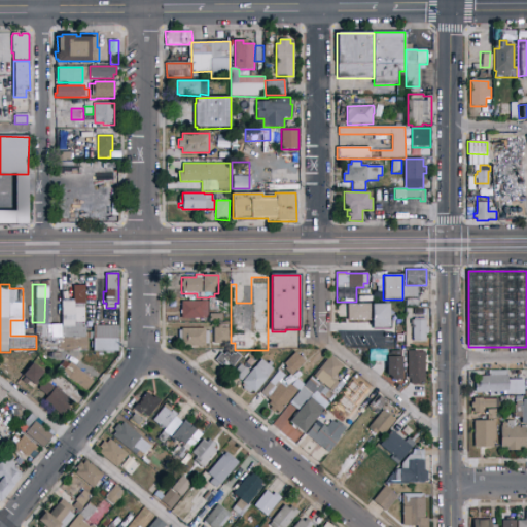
[(86,351),(36,351),(36,325),(62,325),(62,300),(73,300),(73,285),(85,285),(85,334),(90,334),(90,332),(93,332),(93,339),(90,339),(90,340),(88,340),(88,349),(86,349),(86,351)]
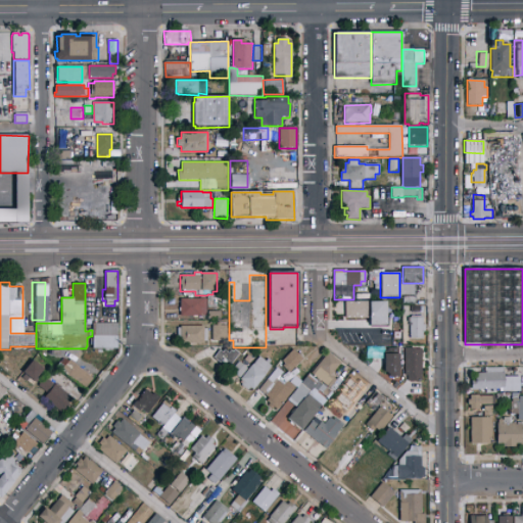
[(400,284),(415,284),(415,296),(400,296),(400,284)]
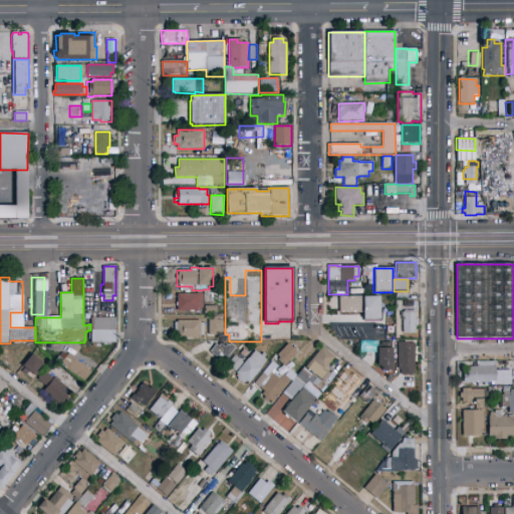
[(204,303),(204,290),(217,290),(217,289),(224,289),(224,300),(217,300),(217,303),(204,303)]
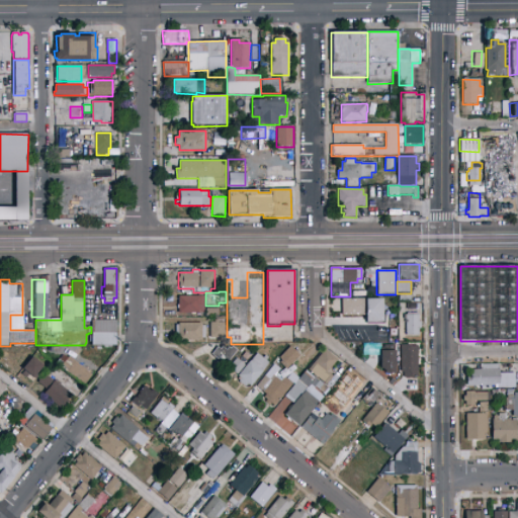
[(204,314),(196,314),(196,315),(191,315),(191,314),(178,314),(178,296),(204,296),(204,314)]
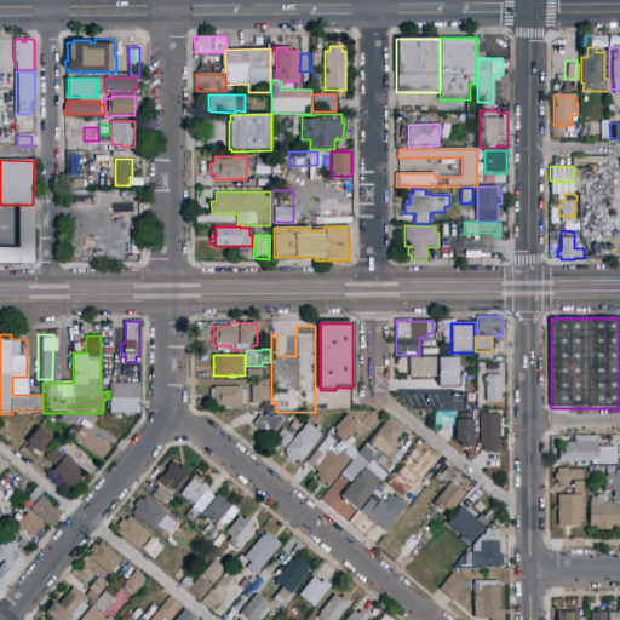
[(458,385),(437,386),(437,378),(409,378),(408,357),(458,357),(458,385)]
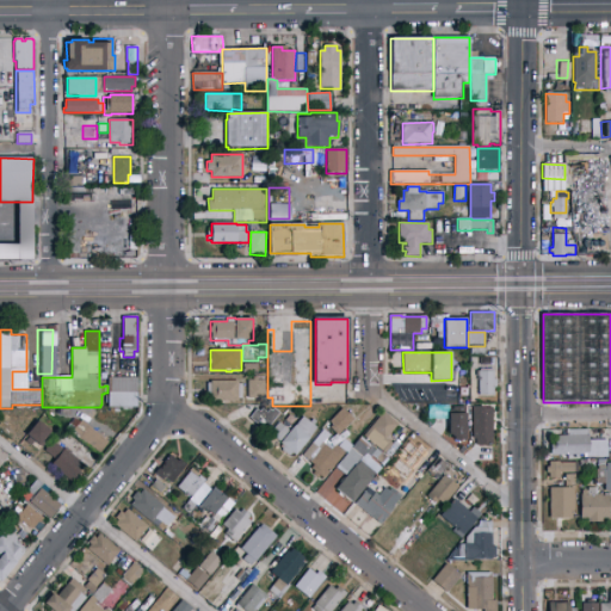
[(244,364),(258,364),(258,374),(244,374),(244,364)]
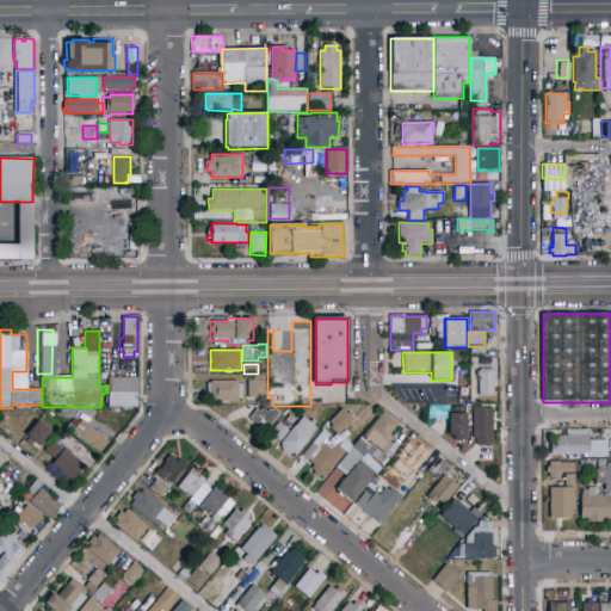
[(479,371),(494,371),(494,380),(497,380),(497,389),(494,389),(494,397),(479,397),(479,371)]
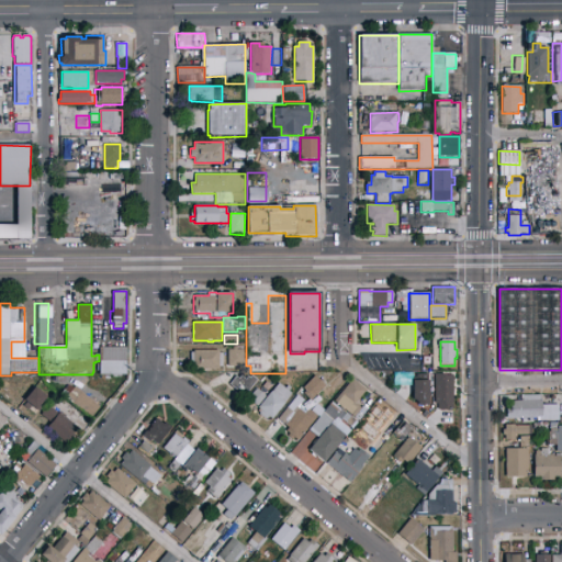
[(112,385),(116,385),(115,391),(90,388),(90,382),(93,382),(93,374),(100,374),(99,348),(125,347),(125,374),(112,374),(112,385)]
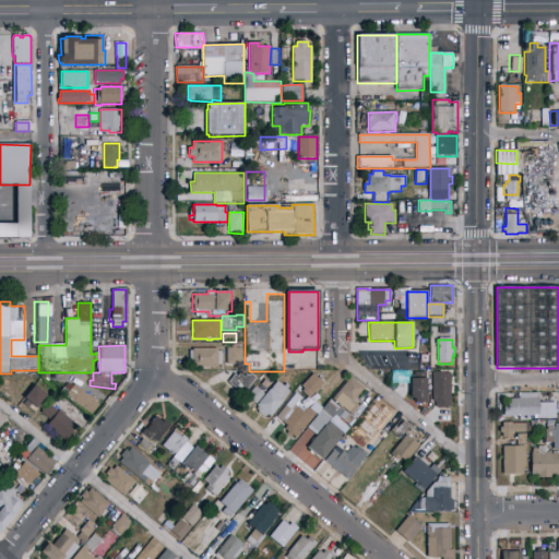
[(242,347),(242,365),(226,365),(226,347),(232,347),(232,345),(236,345),(236,347),(242,347)]
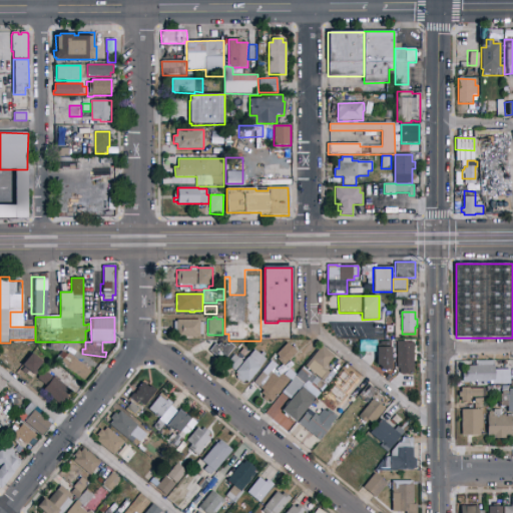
[(199,320),(199,323),(203,323),(203,338),(192,338),(192,339),(186,339),(186,338),(176,338),(176,334),(173,330),(173,322),(176,322),(176,320),(199,320)]
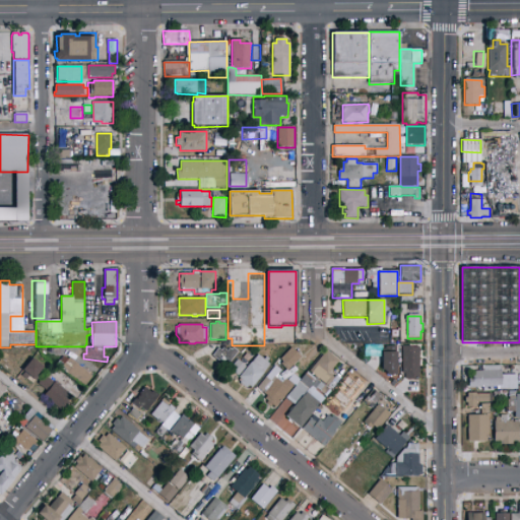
[(226,367),(217,360),(229,344),(238,352),(226,367)]
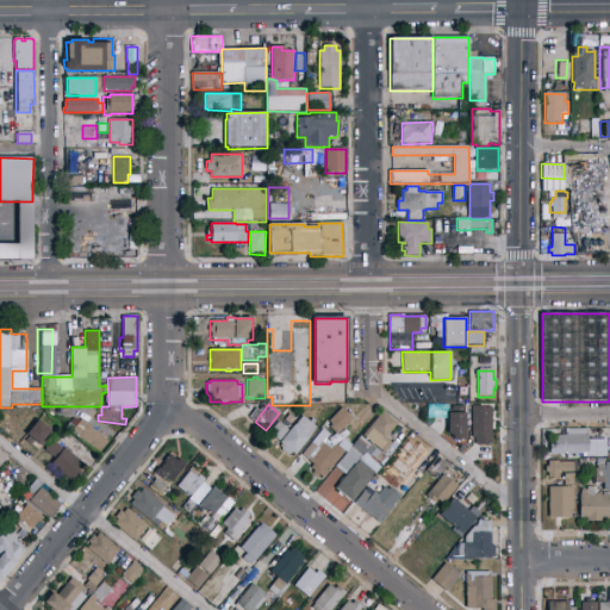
[(337,435),(329,428),(331,424),(329,422),(329,421),(327,418),(332,411),(336,415),(342,408),(353,418),(337,435)]
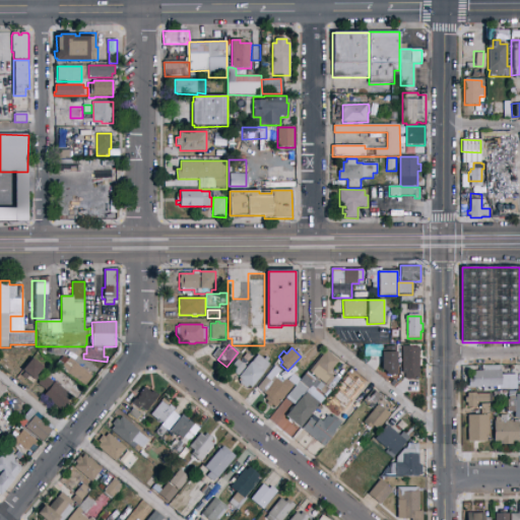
[(392,372),(393,350),(378,349),(378,372),(392,372)]
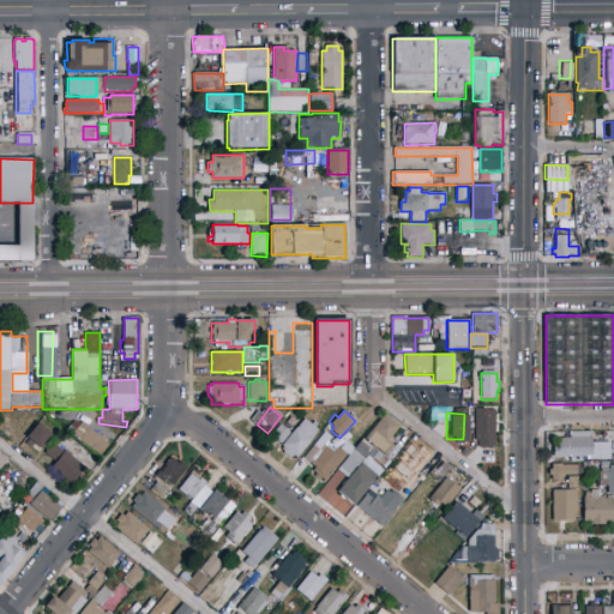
[(473,455),(473,413),(499,413),(499,455),(473,455)]
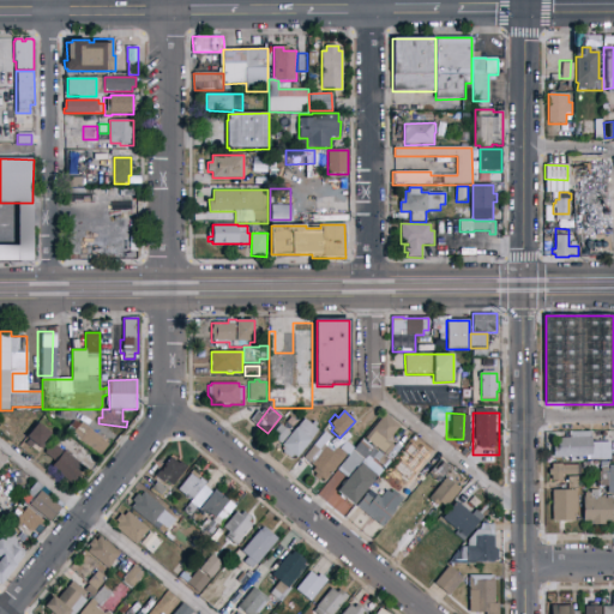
[(387,456),(366,438),(385,414),(399,426),(389,440),(395,446),(387,456)]
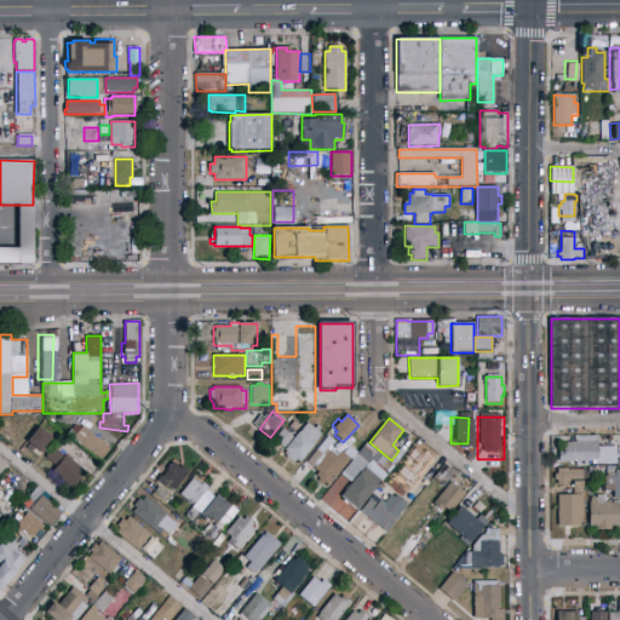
[(299,463),(297,460),(293,464),(285,457),(288,453),(285,451),(299,432),(308,423),(315,429),(317,425),(322,429),(319,432),(321,435),(299,463)]
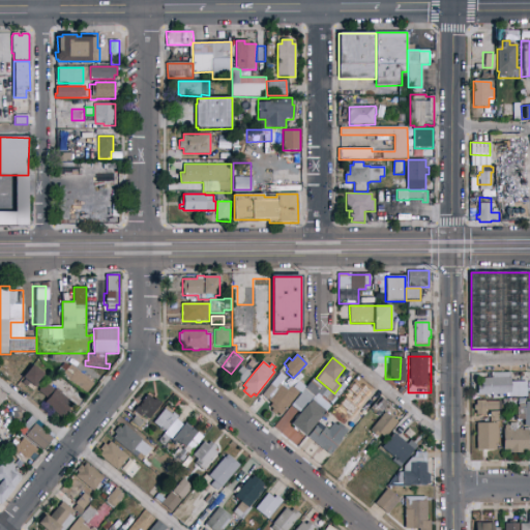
[(57,372),(63,363),(66,363),(69,366),(70,364),(95,383),(86,394),(57,372)]
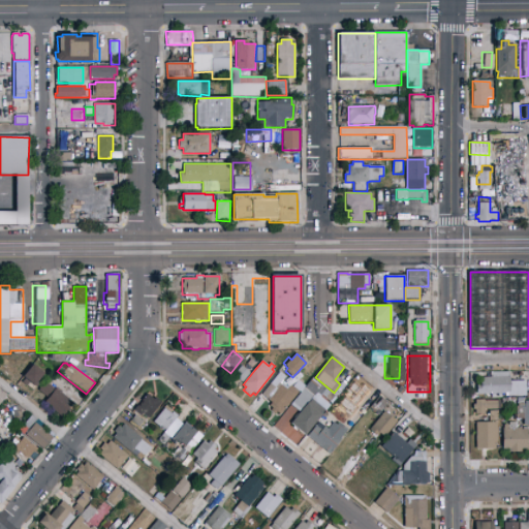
[(36,387),(23,377),(33,364),(44,373),(37,382),(39,384),(36,387)]
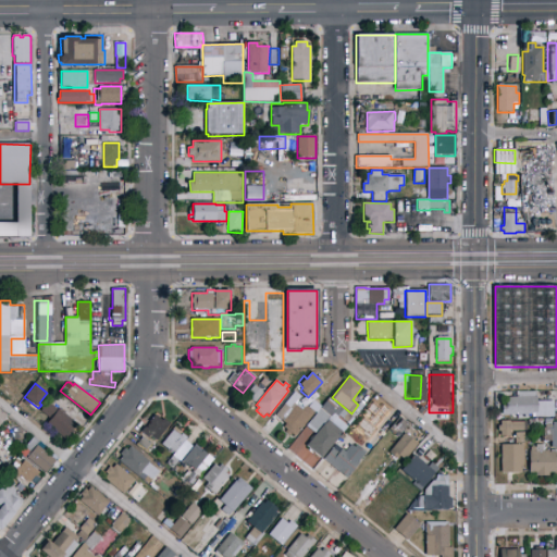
[(256,403),(248,397),(251,394),(248,392),(254,385),(263,393),(256,403)]
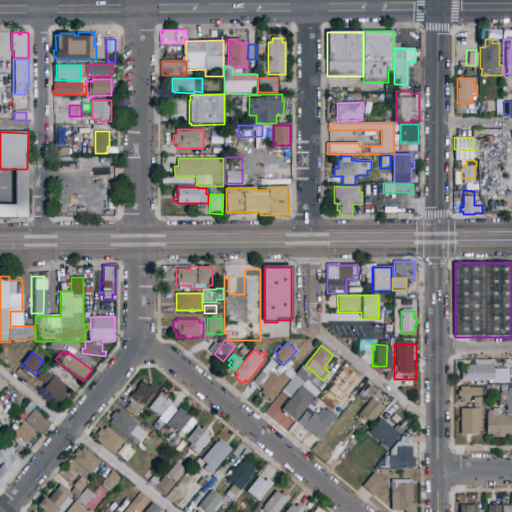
[(271,402),(260,393),(262,390),(258,387),(258,386),(253,382),(271,360),(278,365),(272,372),(279,378),(283,373),(284,374),(289,368),(295,373),(271,402)]
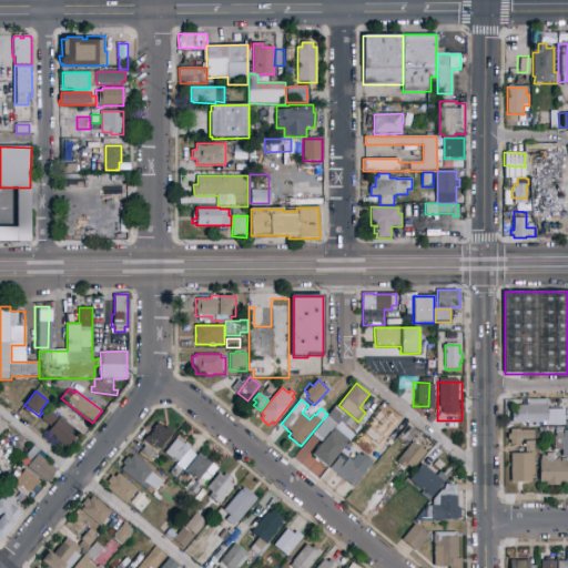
[(564,408),(565,426),(556,426),(556,425),(538,425),(538,427),(521,428),(521,423),(511,424),(511,405),(520,405),(520,399),(547,399),(547,409),(564,408)]
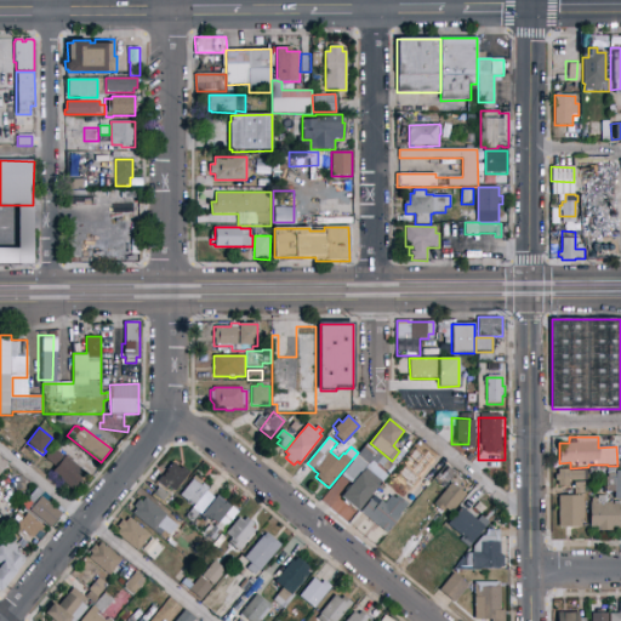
[(358,511),(341,497),(352,484),(341,476),(366,444),(393,466),(358,511)]
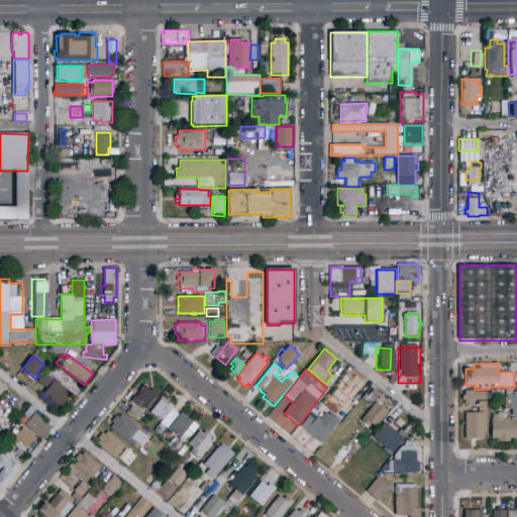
[(70,393),(66,398),(70,401),(63,410),(56,404),(57,403),(43,393),(46,389),(37,382),(44,373),(70,393)]
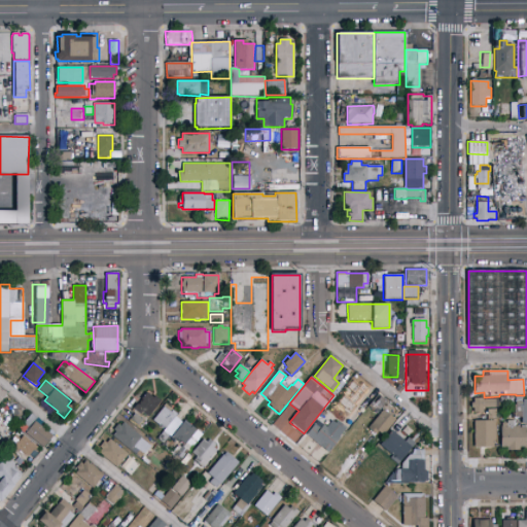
[(0,402),(0,387),(8,394),(0,402)]
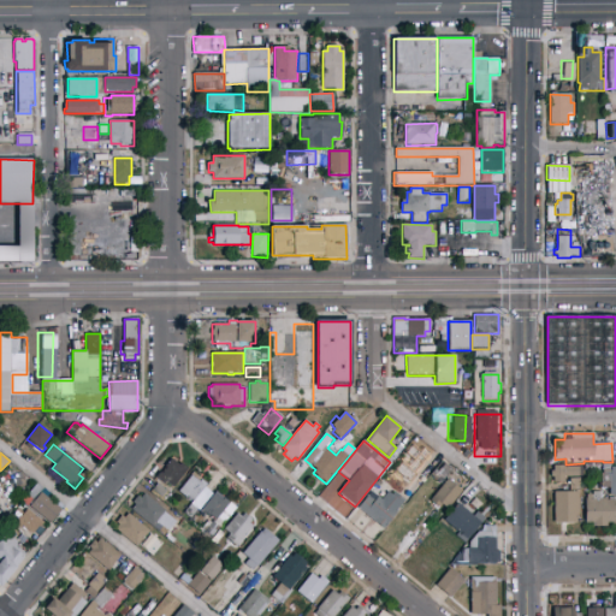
[(415,475),(402,465),(410,454),(424,465),(415,475)]
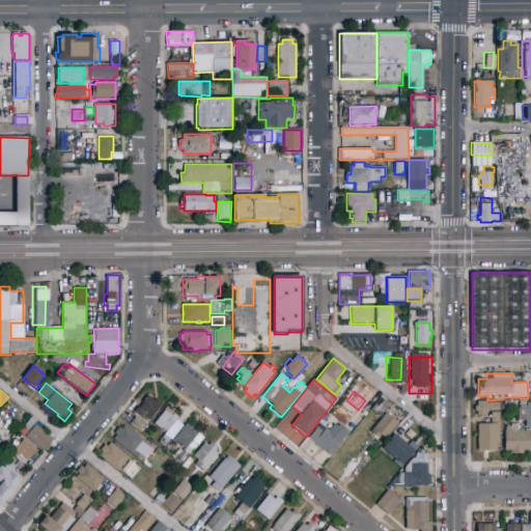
[(148,420),(137,411),(143,403),(142,401),(147,395),(155,401),(156,399),(162,403),(148,420)]
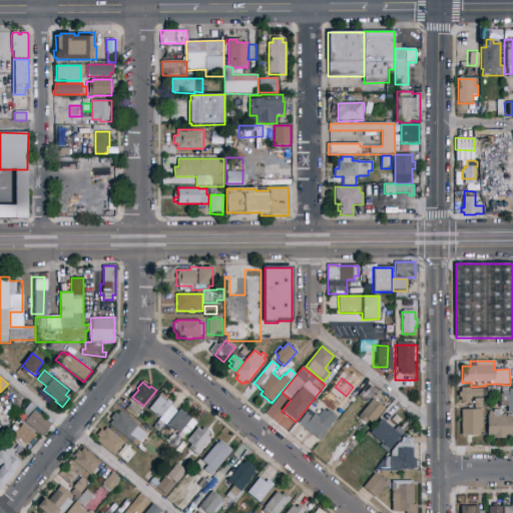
[(370,398),(366,395),(364,397),(360,394),(368,385),(376,391),(370,398)]
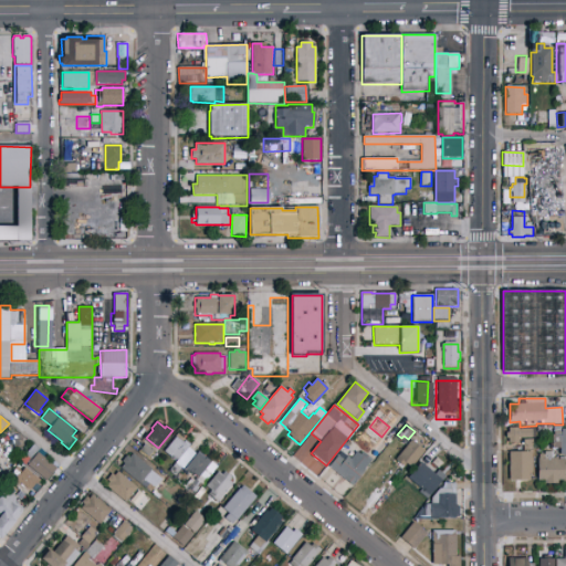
[(565,456),(559,456),(559,449),(552,449),(552,435),(552,427),(561,427),(561,429),(565,429),(565,456)]
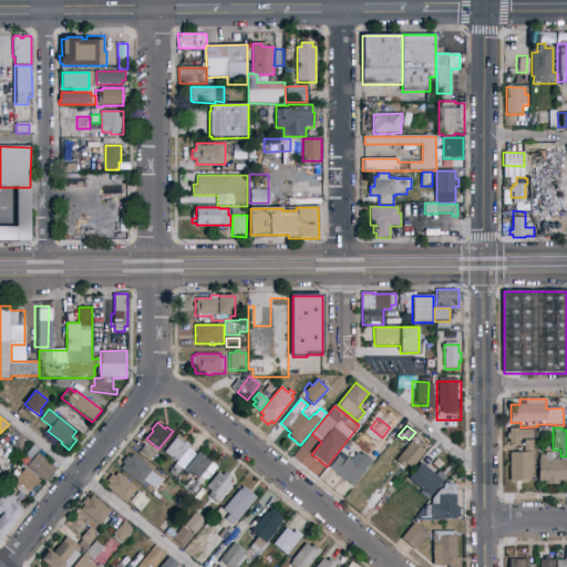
[(519,444),(508,445),(508,440),(506,440),(506,434),(508,434),(508,429),(519,429),(519,430),(535,430),(535,440),(519,440),(519,444)]
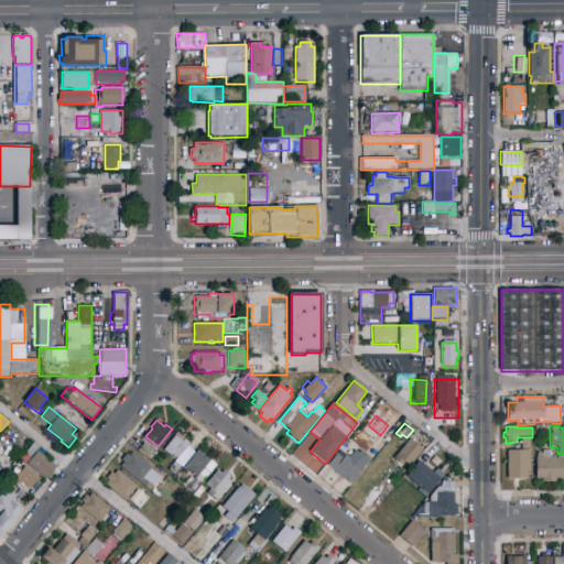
[(175,476),(167,470),(176,459),(163,451),(175,435),(183,441),(184,440),(190,444),(187,446),(195,452),(183,467),(182,467),(175,476)]
